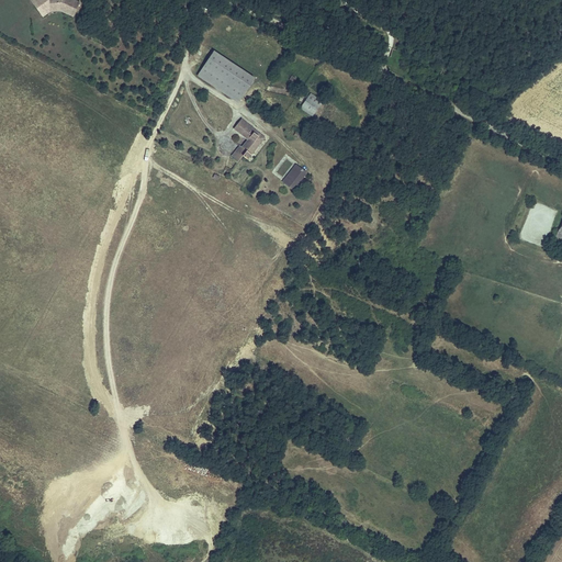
[(31,0),(41,13),(49,8),(58,7),(69,12),(71,7),(76,9),(79,2),(72,0),(31,0)]
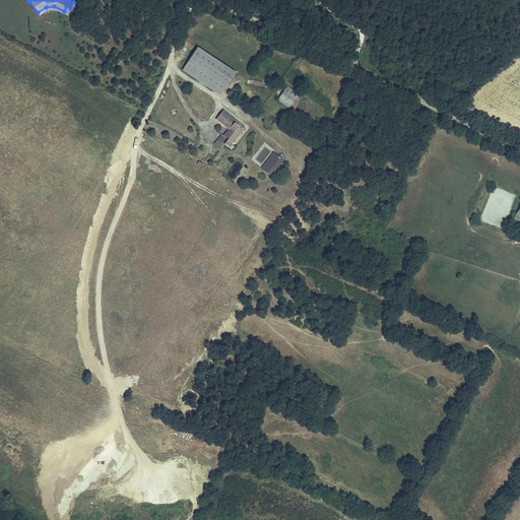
[(66,6),(64,11),(54,6),(46,7),(38,12),(40,15),(46,10),(56,10),(67,15),(70,8),(66,6)]
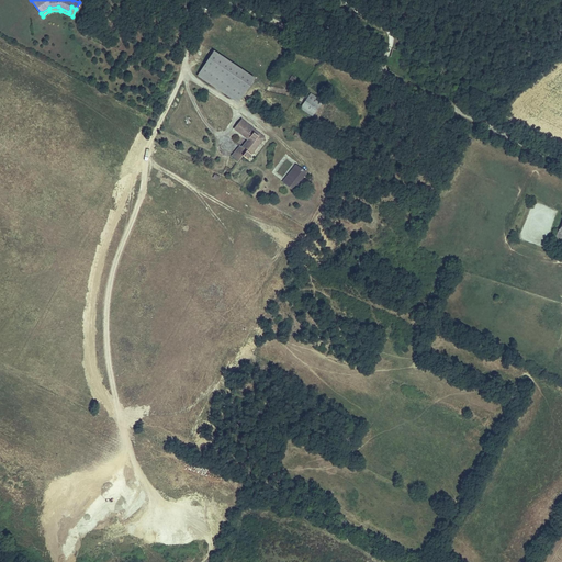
[(255,78),(214,52),(200,74),(239,100),(255,78)]
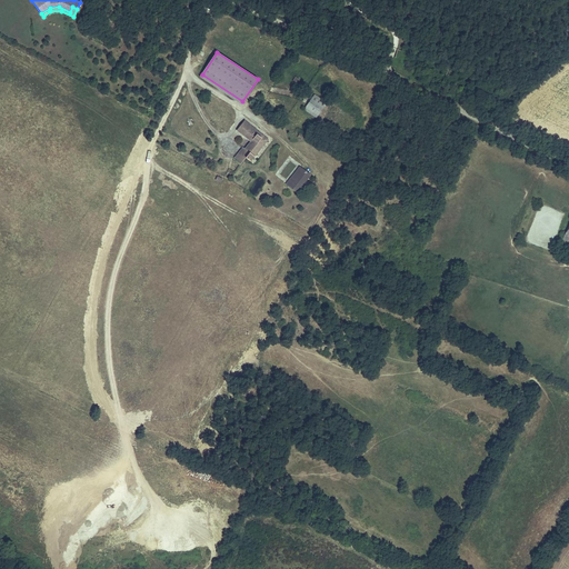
[(313,96),(307,106),(319,113),(326,103),(313,96)]
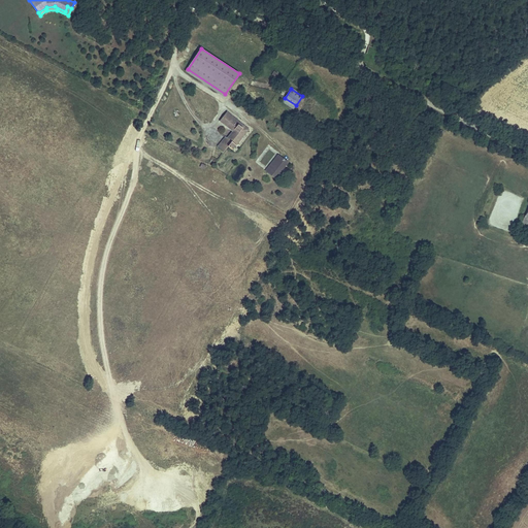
[(236,145),(234,143),(243,133),(246,130),(243,127),(242,128),(238,125),(240,123),(227,112),(220,121),(233,132),(235,129),(236,131),(229,139),(227,138),(226,137),(221,142),(227,147),(228,146),(232,150),(236,145)]
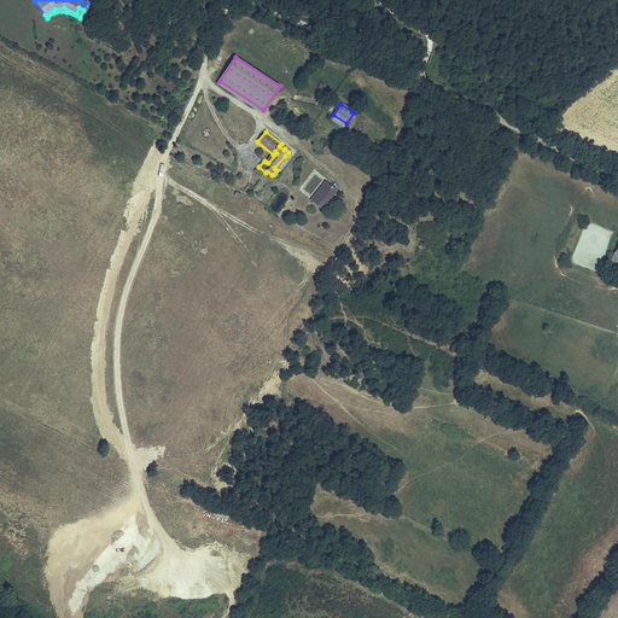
[(274,168),(277,170),(291,152),(281,144),(279,146),(284,150),(285,149),(289,152),(285,156),(274,168)]
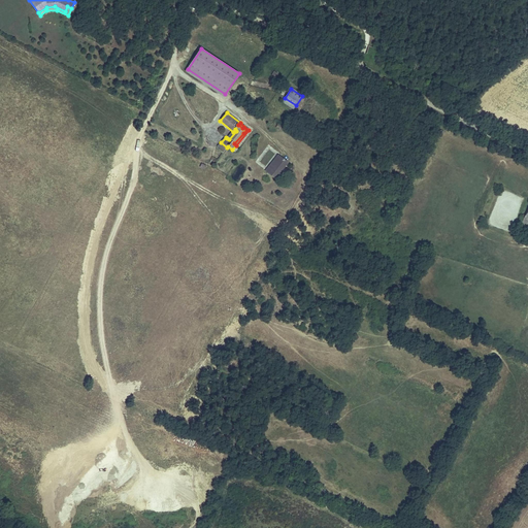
[(227,138),(229,139),(236,131),(235,129),(233,132),(227,138)]
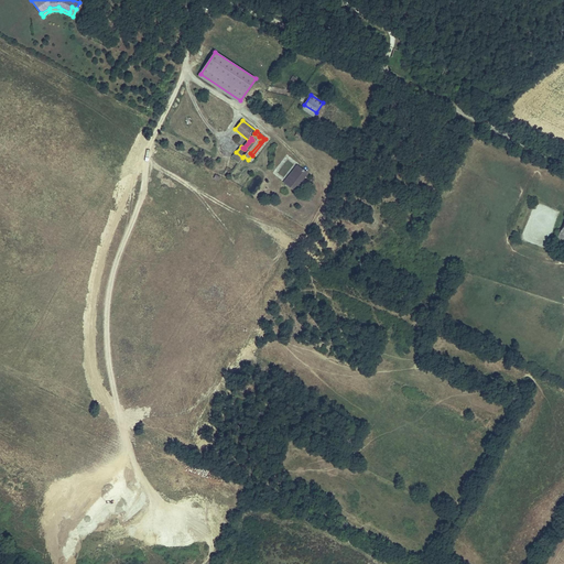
[(284,183),(286,185),(300,167),(297,165),(284,183)]
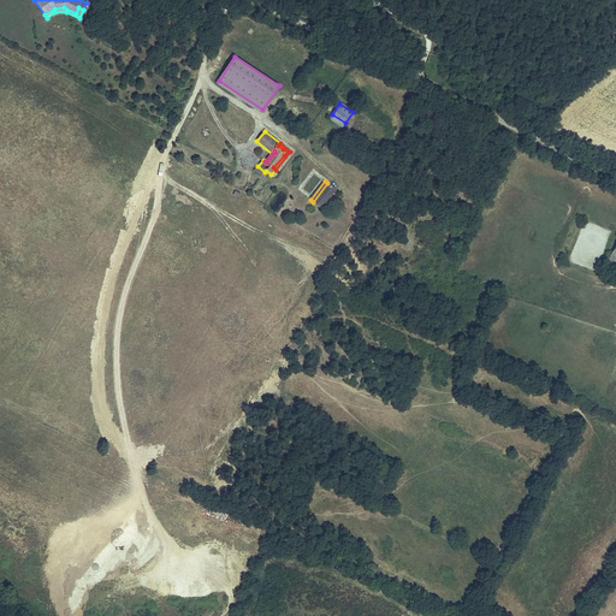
[(313,202),(321,208),(336,190),(327,183),(313,202)]
